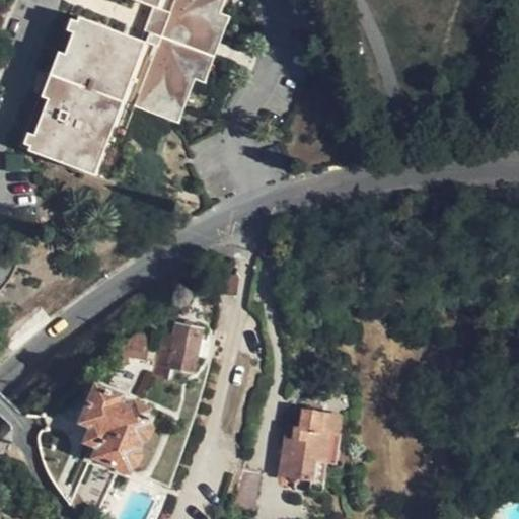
[(84,0),(77,21),(72,32),(65,54),(48,98),(34,136),(29,147),(28,149),(92,173),(122,100),(170,120),(216,0),(84,0)]
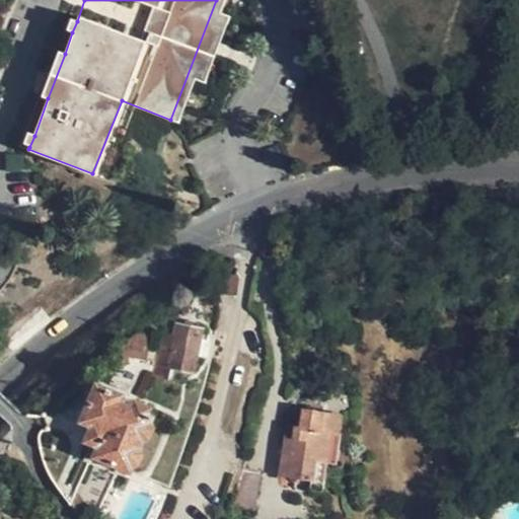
[(66,29),(72,32),(77,21),(70,18),(66,29)]
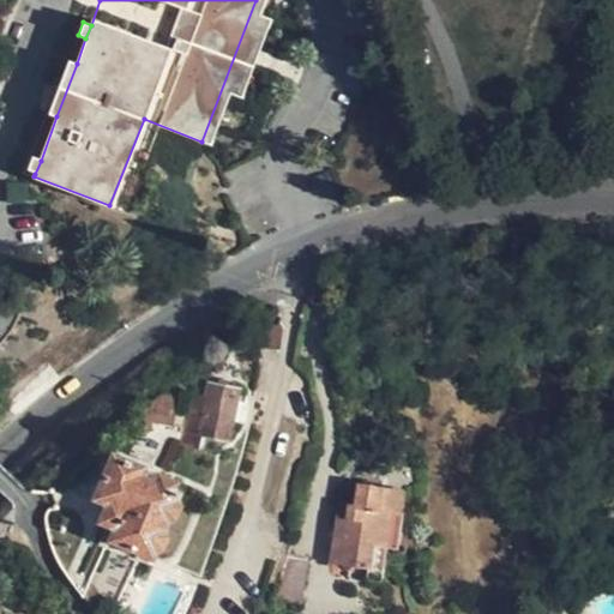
[(48,113),(56,116),(77,64),(68,60),(48,113)]
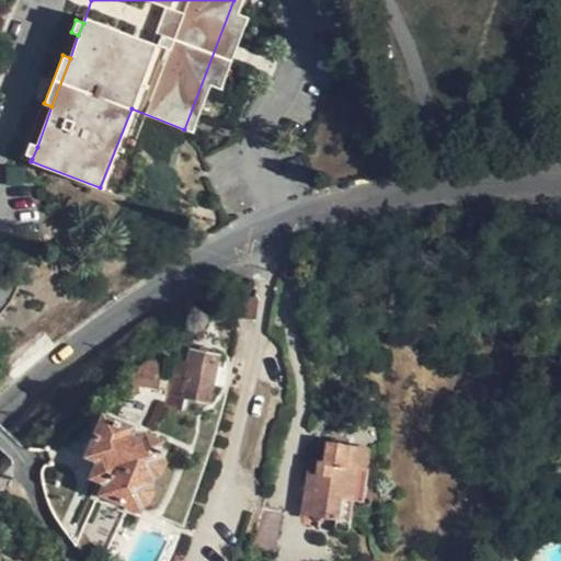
[(25,155),(32,159),(37,147),(29,142),(25,155)]
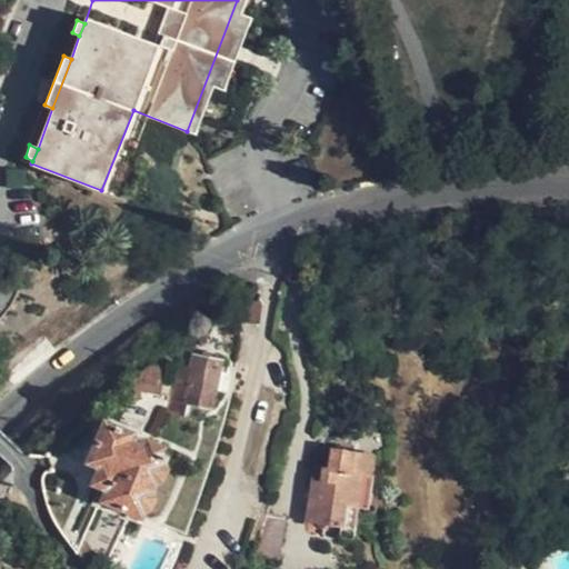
[(258,323),(260,298),(243,296),(242,322),(258,323)]
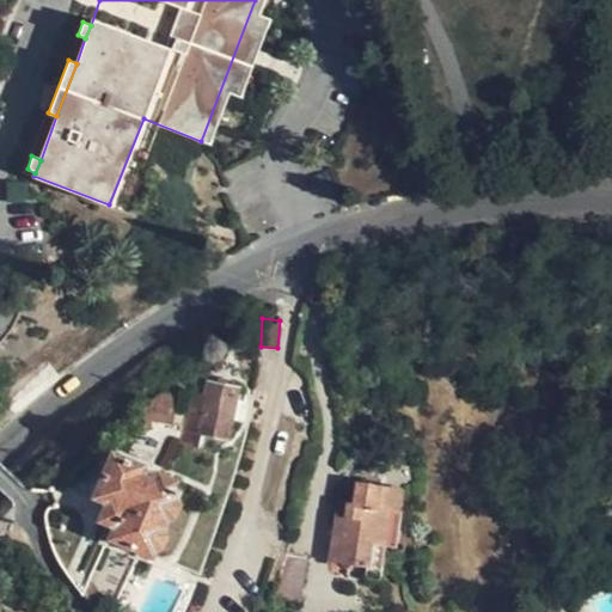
[(527,387),(527,372),(509,371),(508,387),(527,387)]
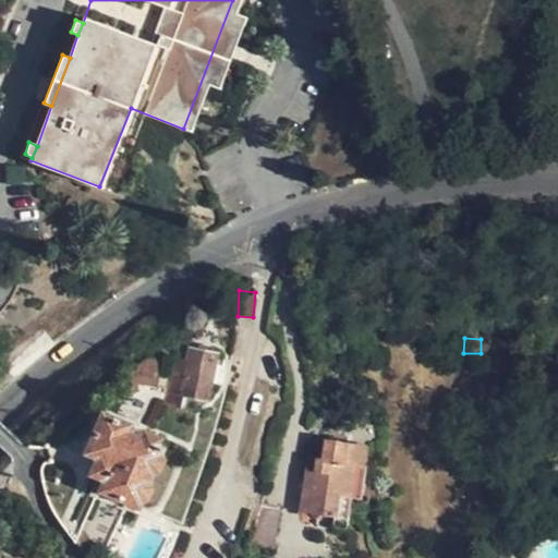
[(205,400),(217,348),(192,342),(180,395),(205,400)]
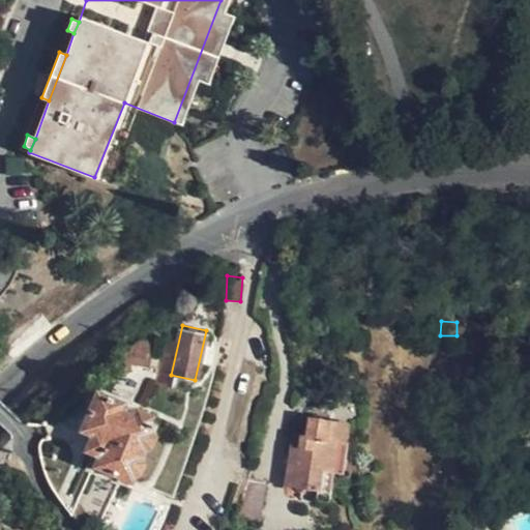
[(155,345),(142,342),(113,371),(119,373),(120,376),(123,378),(127,377),(130,375),(130,372),(130,365),(149,370),(155,345)]
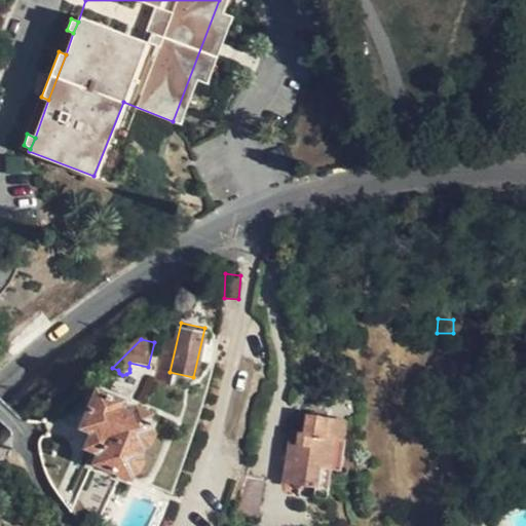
[(116,407),(118,401),(96,391),(82,424),(94,429),(87,446),(100,451),(96,461),(132,475),(153,420),(116,407)]
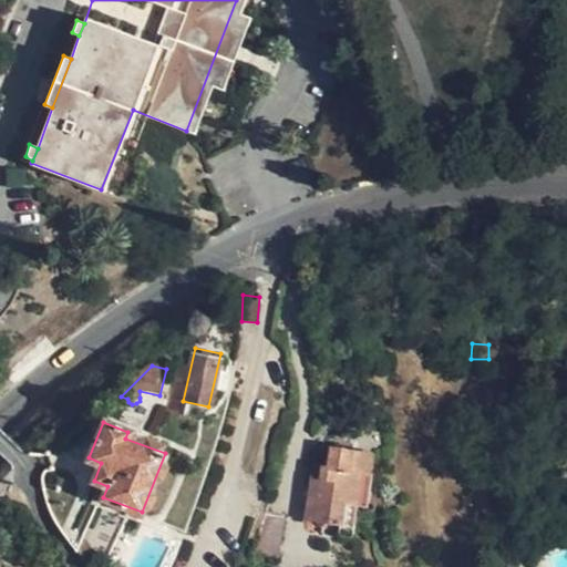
[(320,478),(311,477),(306,521),(340,526),(339,538),(353,539),(358,506),(367,507),(375,455),(332,449),(329,468),(322,466),(320,478)]
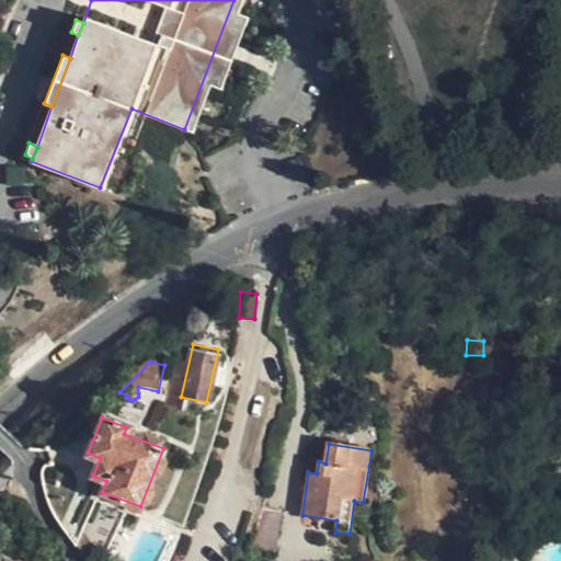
[(309,460),(308,472),(317,473),(319,461),(309,460)]
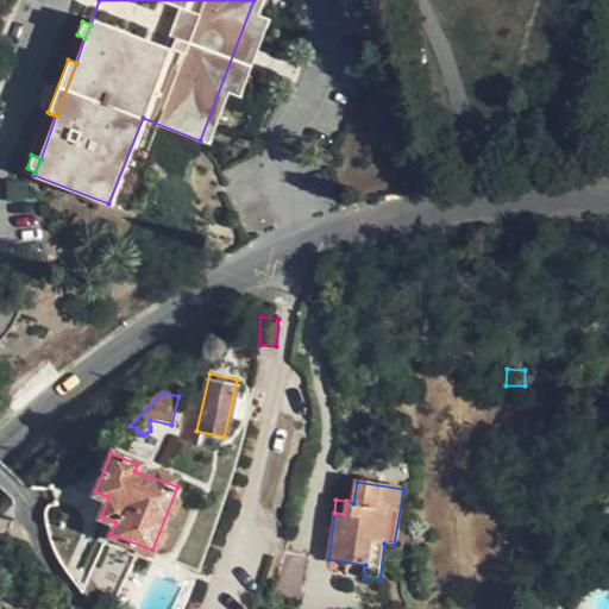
[(286,552),(275,590),(275,597),(281,598),(299,601),(306,557),(286,552)]
